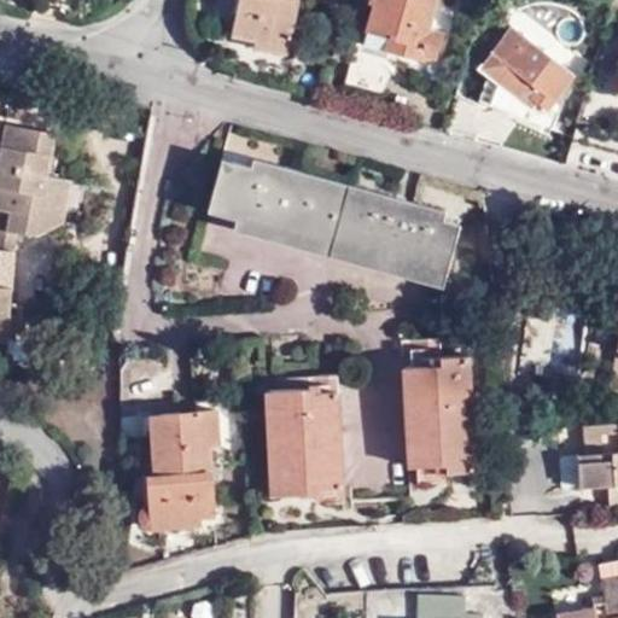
[(238,0),(231,35),(255,41),(252,47),(289,54),(299,0),(238,0)]
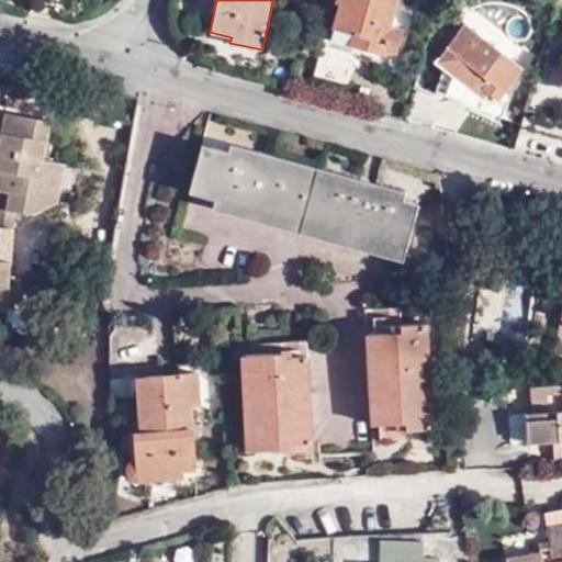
[(361,36),(358,46),(384,54),(385,49),(395,53),(402,31),(389,27),(396,0),(334,0),(334,1),(338,2),(329,26),(361,36)]
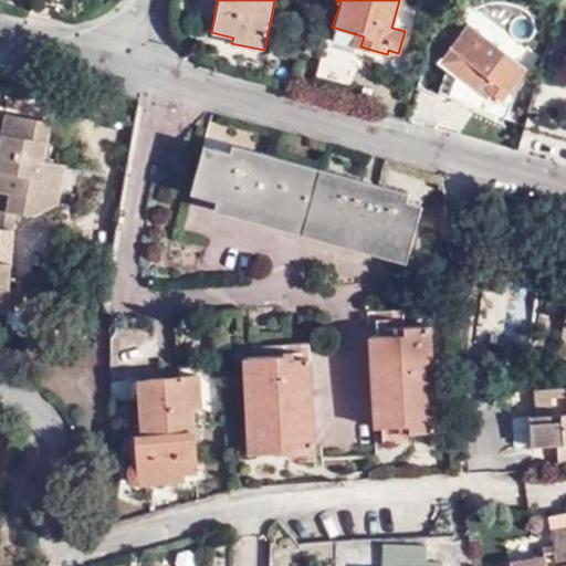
[(428,54),(417,88),(443,98),(446,95),(439,93),(447,70),(485,100),(490,93),(491,94),(501,102),(526,70),(468,24),(439,64),(428,54)]
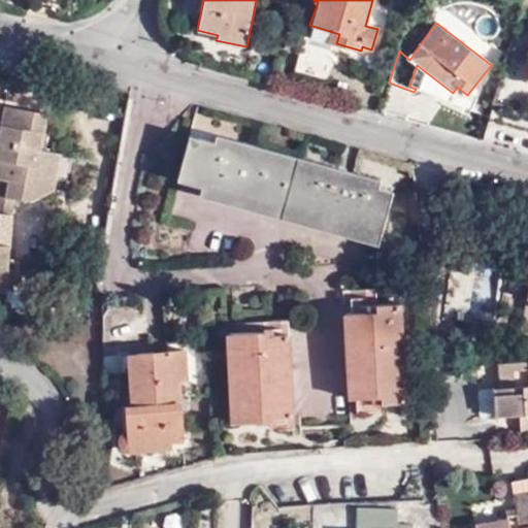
[(306,34),(336,43),(339,34),(309,25),(306,34)]
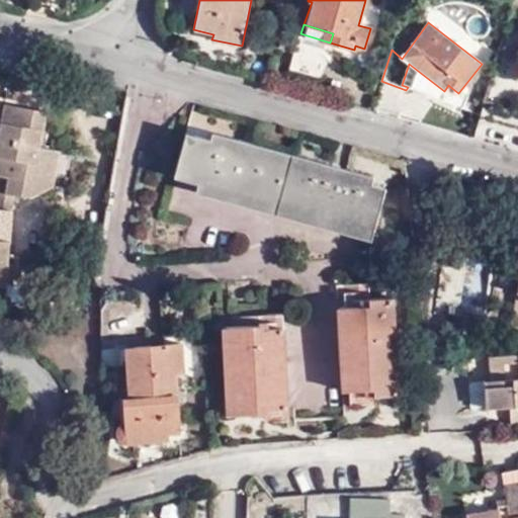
[(319,86),(323,71),(321,64),(293,56),(287,77),(319,86)]
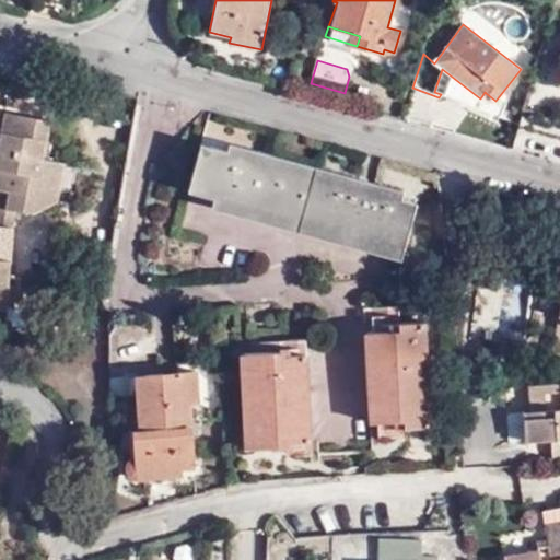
[(480,108),(486,93),(485,92),(480,98),(442,69),(434,92),(441,94),(480,108)]
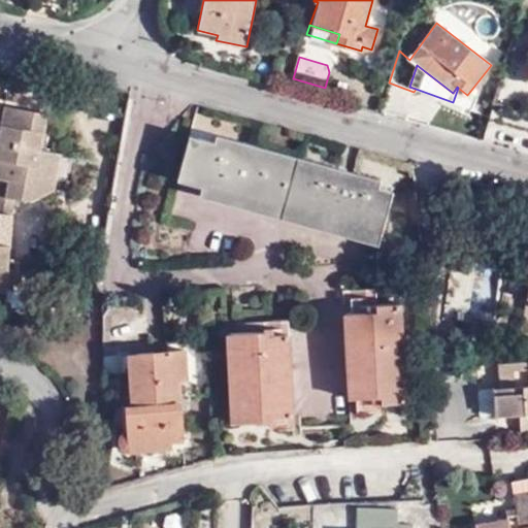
[(0,195),(15,198),(31,201),(55,188),(62,154),(41,150),(48,114),(4,107),(0,126),(0,195)]
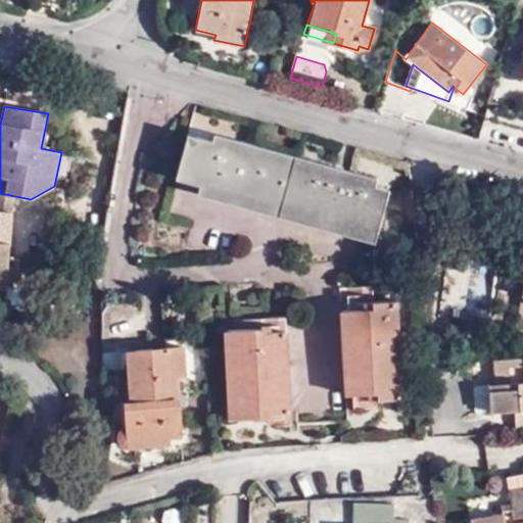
[(212,141),(294,163),(296,156),(215,134),(212,141)]
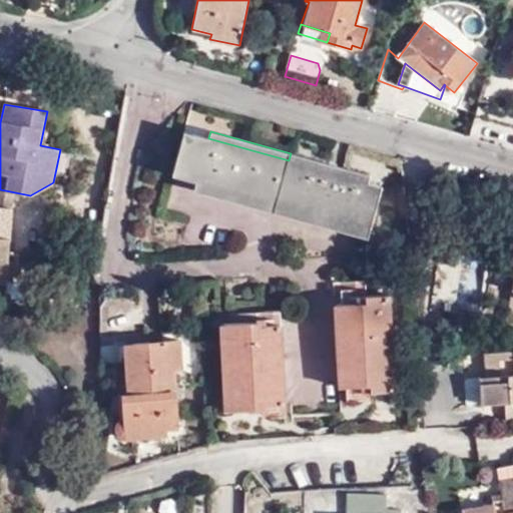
[(172,176),(180,178),(192,134),(184,132),(172,176)]
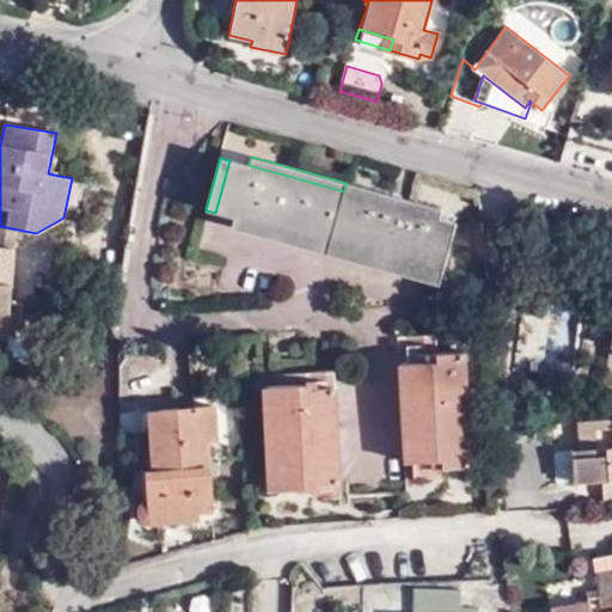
[(230,160),(215,213),(441,276),(456,222),(344,191),(249,165),(230,160)]
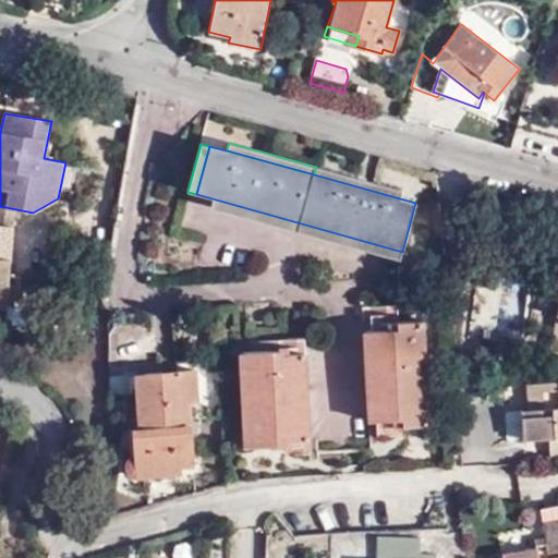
[(0,223),(13,225),(16,209),(0,206),(0,223)]
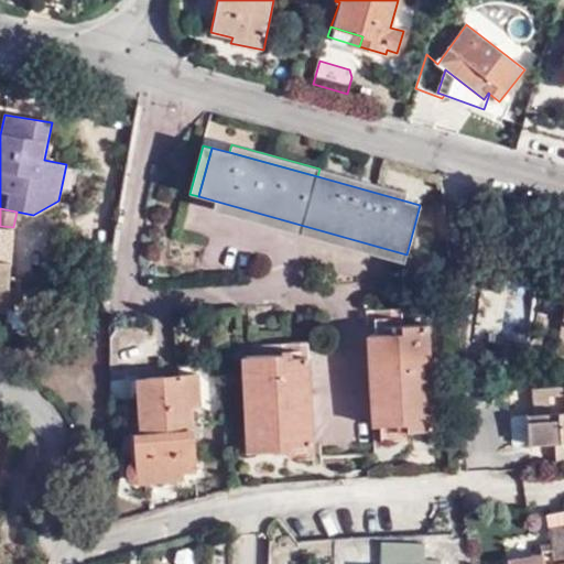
[(0,313),(7,314),(13,227),(0,226),(0,313)]
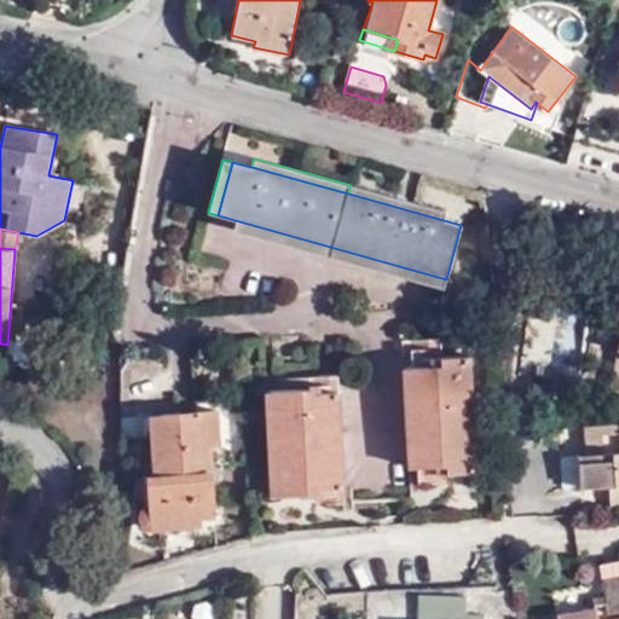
[(544,375),(589,374),(589,311),(543,311),(544,375)]
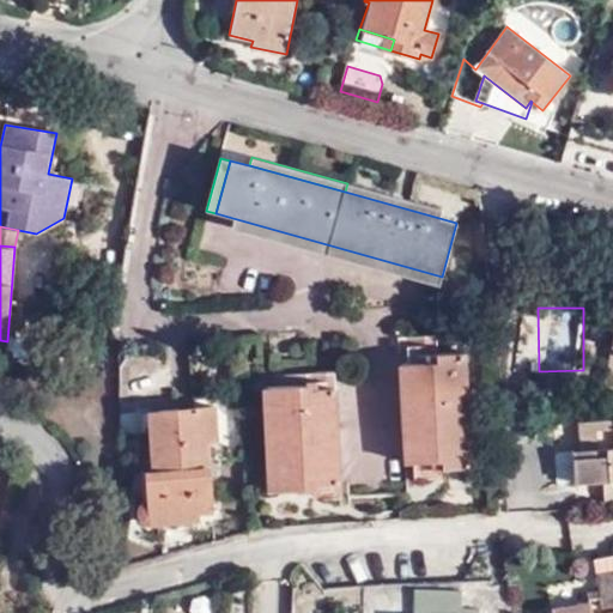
[(439,363),(411,364),(417,465),(442,462),(443,471),(472,469),(465,352),(438,353),(439,363)]
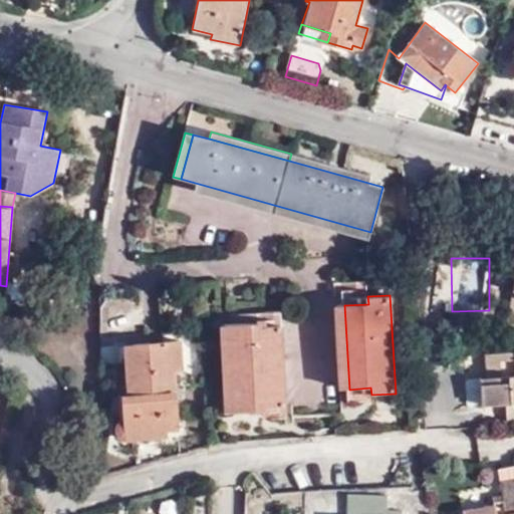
[(349,390),(344,305),(335,305),(340,390),(349,390)]
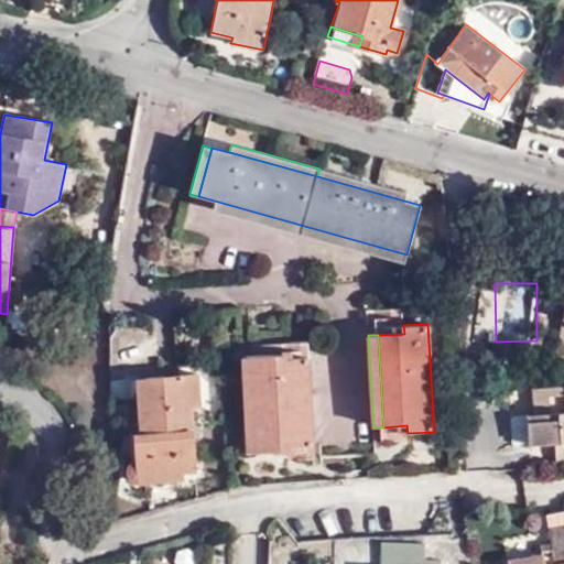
[(284,355),(242,357),(248,454),(290,452),(290,447),(313,446),(307,357),(284,359),(284,355)]
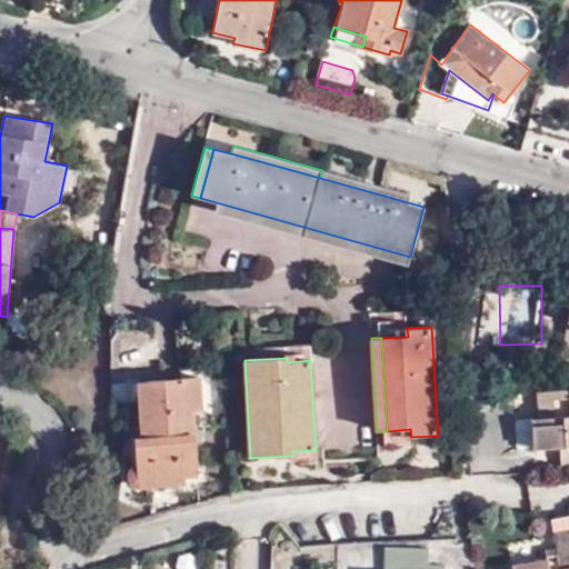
[(197,476),(193,435),(195,435),(192,411),(202,411),(200,378),(139,382),(142,438),(137,438),(139,465),(130,471),(129,473),(129,479),(132,485),(136,487),(142,488),(186,485),(183,477),(197,476)]
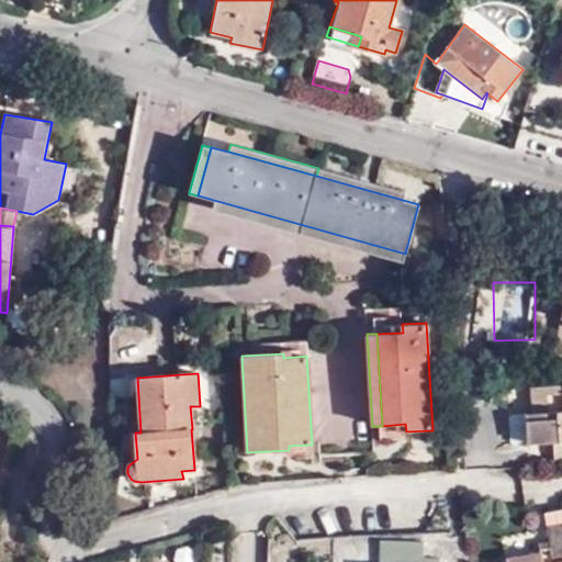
[(554,441),(561,441),(561,384),(539,386),(541,414),(534,414),(509,416),(510,446),(529,442),(529,446),(554,441)]
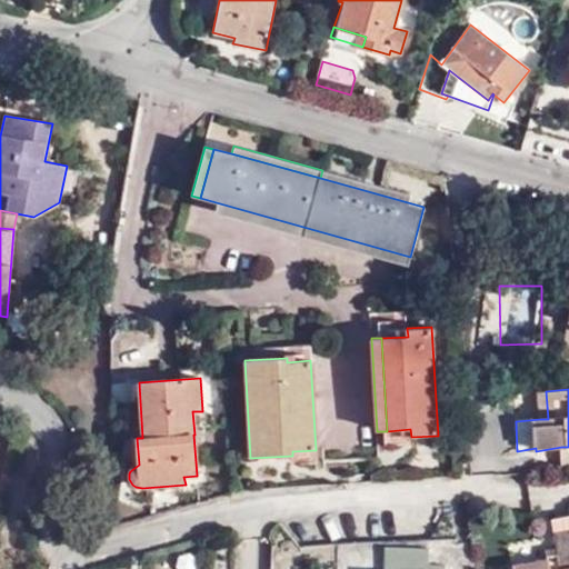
[(548,419),(546,391),(538,392),(540,419),(548,419)]
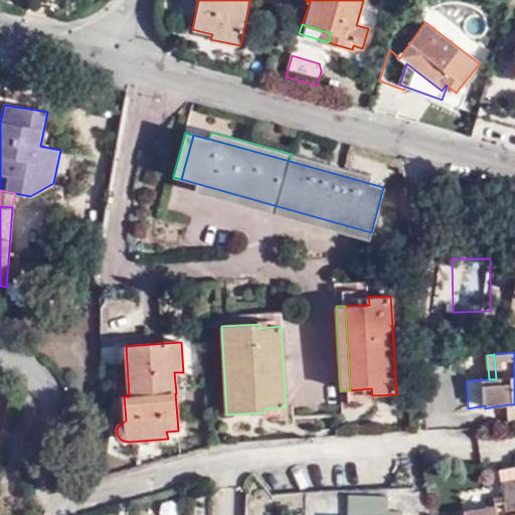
[(514,514),(514,480),(501,484),(505,505),(463,512),(463,514),(514,514)]
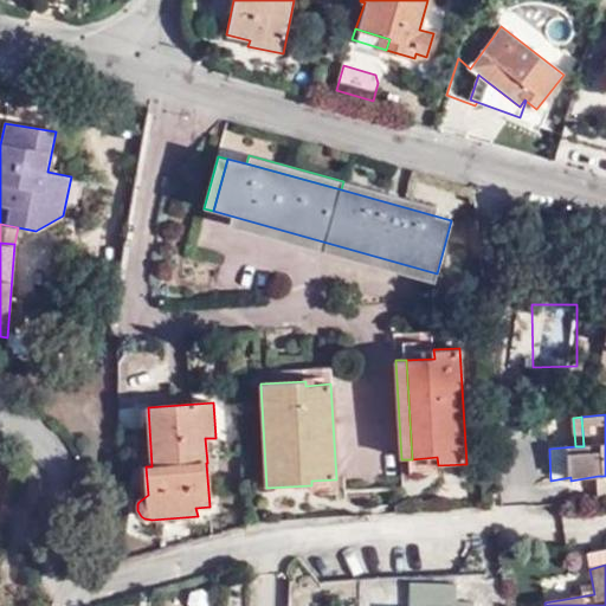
[(474,605),(475,604),(456,603),(457,585),(410,584),(408,605),(474,605)]
